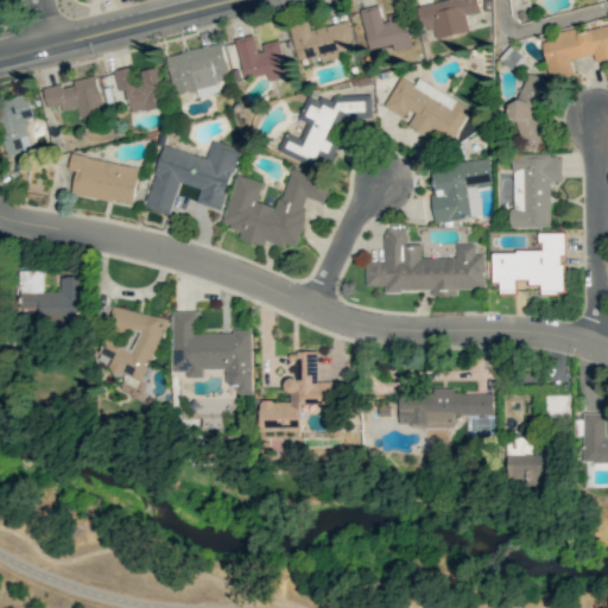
[(480,12),(477,0),(438,0),(417,5),(423,31),(436,27),(438,38),(469,31),(466,14),(480,12)]
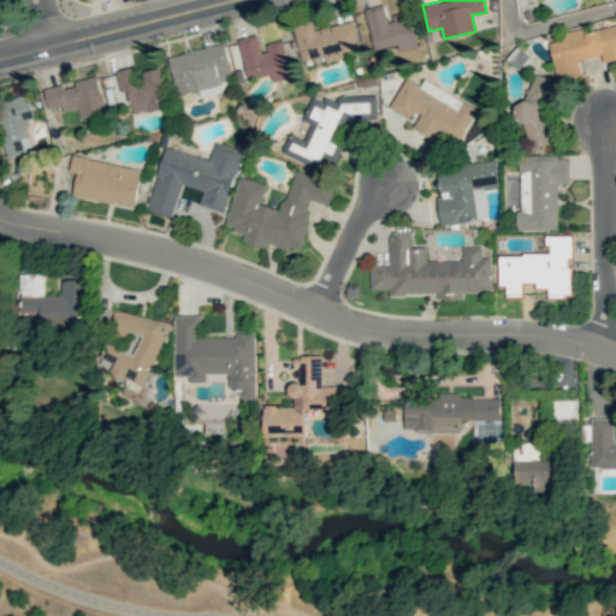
[(365,10),(374,49),(398,45),(400,51),(418,47),(408,11),(389,16),(385,4),(365,10)]
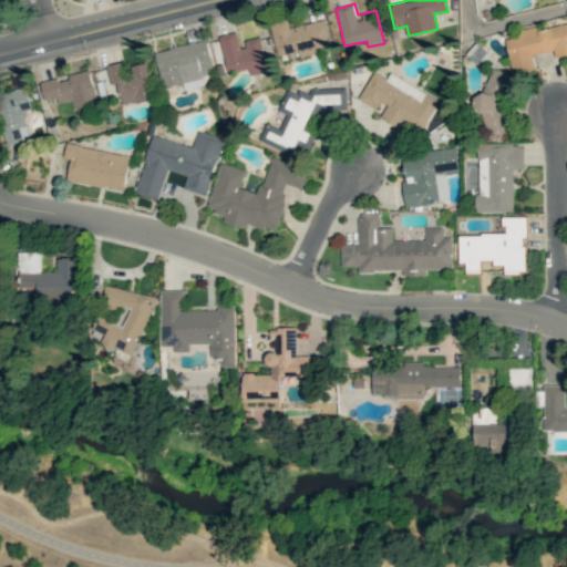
[(289,28),(287,19),(270,23),(278,57),(298,51),(299,58),(317,53),(316,48),(331,44),(326,20),(289,28)]
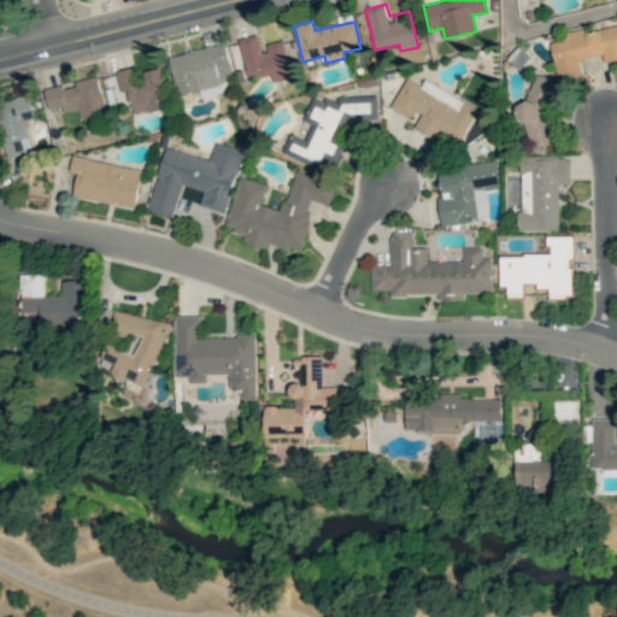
[(558,81),(583,76),(580,59),(603,54),(604,62),(616,59),(616,25),(589,30),(589,29),(550,36),(558,81)]
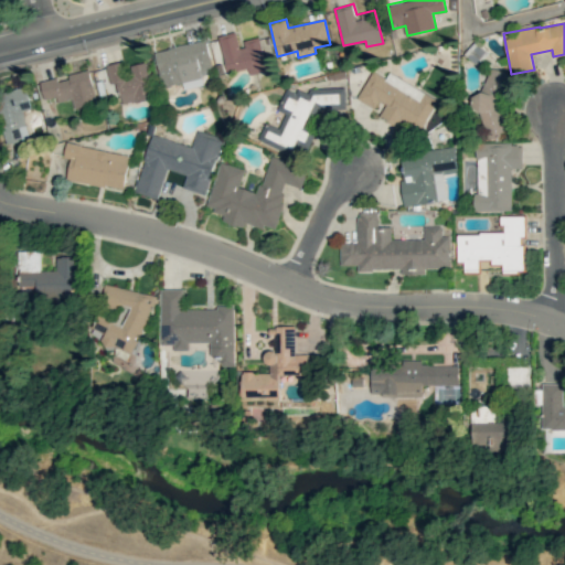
[(219,35),(227,73),(248,68),(249,75),(267,71),(259,38),(240,41),(237,31),(219,35)]
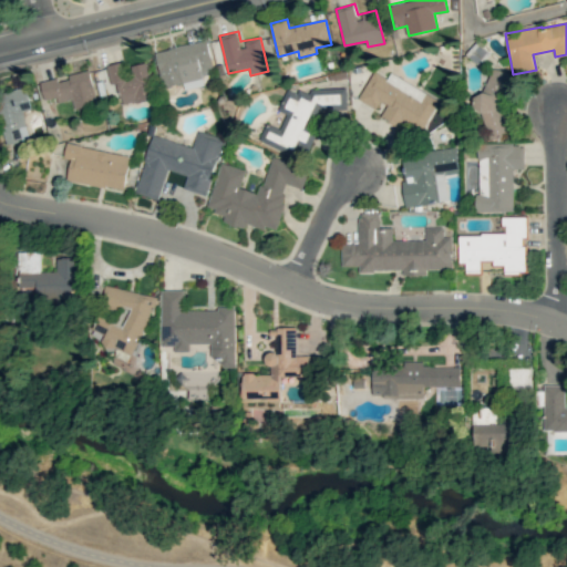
[(154,52),(163,88),(183,83),(185,90),(208,84),(206,74),(214,72),(207,40),(154,52)]
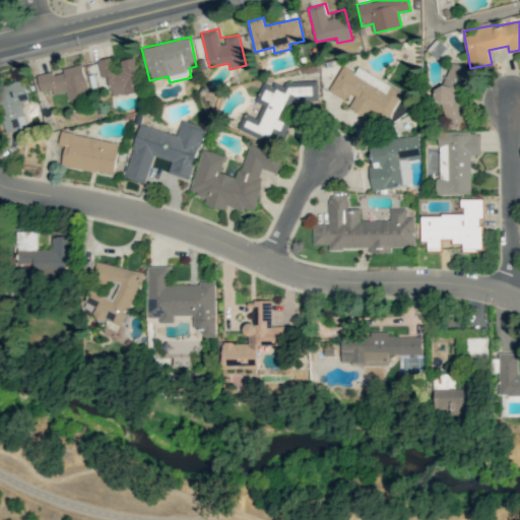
[(134,57),(120,60),(121,67),(114,68),(112,57),(98,60),(102,77),(108,76),(112,96),(141,90),(134,57)]
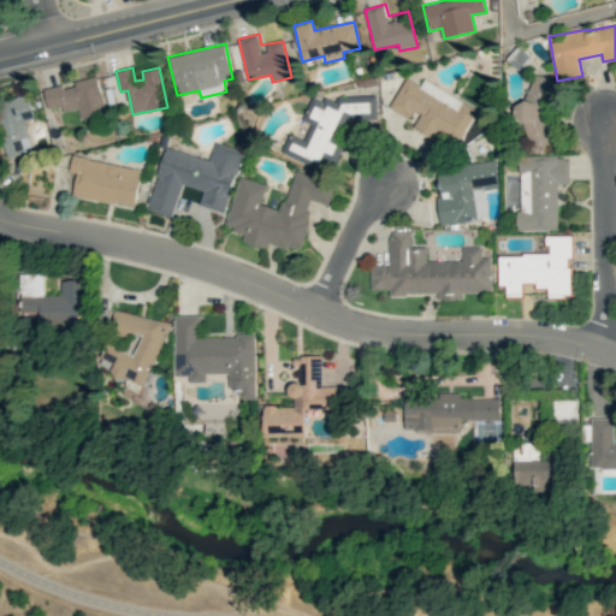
[(43,88),(48,108),(60,106),(61,111),(78,108),(81,118),(106,113),(98,77),(64,84),(43,88)]
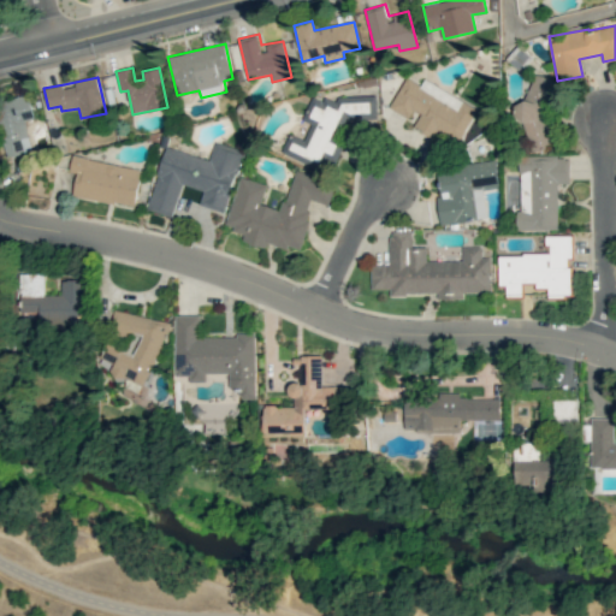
[(478,110),(425,80),(421,86),(407,77),(389,107),(413,122),(412,125),(455,149),(478,110)]
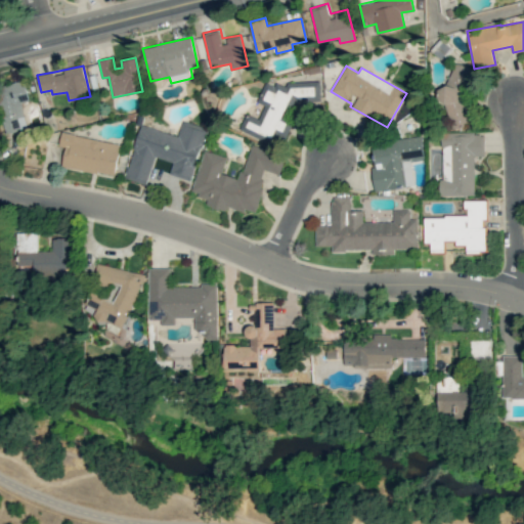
[(0,85),(0,101),(6,133),(27,129),(22,102),(29,100),(25,80),(0,85)]
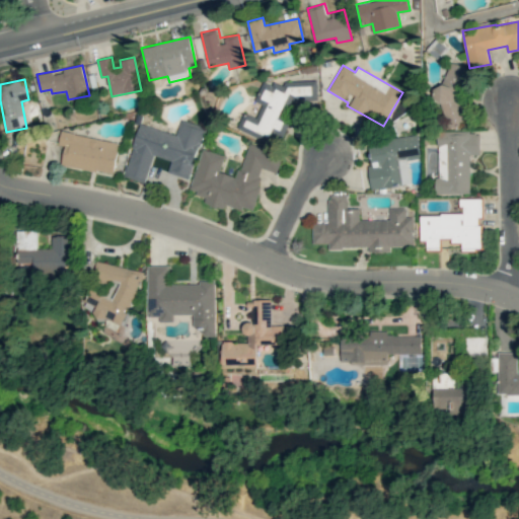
[(317,100),(317,80),(285,81),(283,85),(261,85),(254,101),(263,104),(256,118),(244,113),(237,130),(270,143),(273,135),(284,135),(289,124),(278,119),(287,97),(295,101),(317,100)]
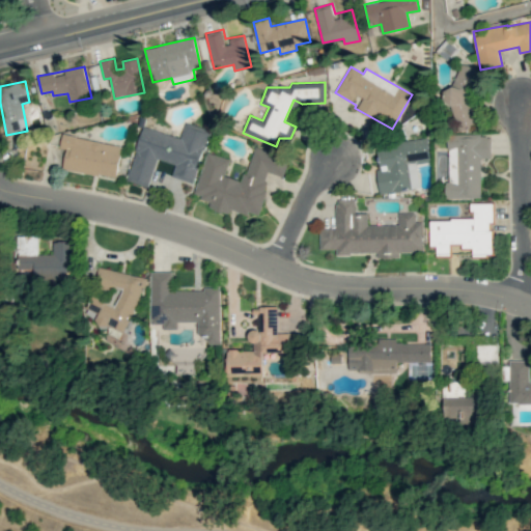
[(128,180),(149,187),(157,160),(175,164),(172,177),(195,184),(210,130),(185,122),(180,137),(142,127),(128,180)]
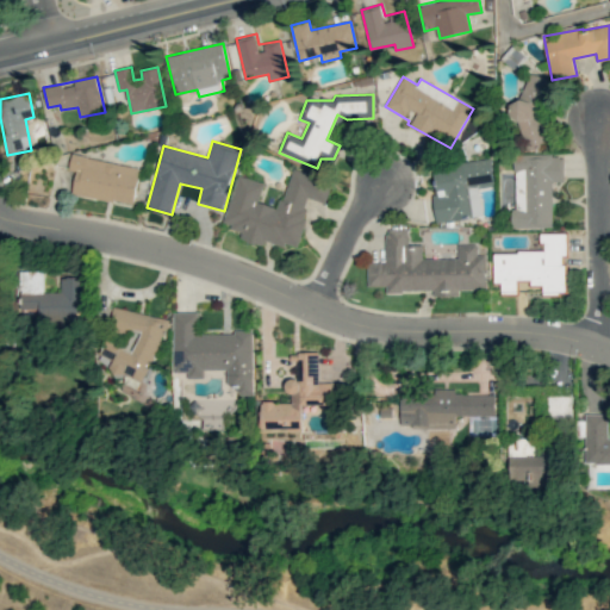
[(511,228),(553,228),(552,181),(564,181),(564,155),(515,155),(516,210),(511,210),(511,228)]
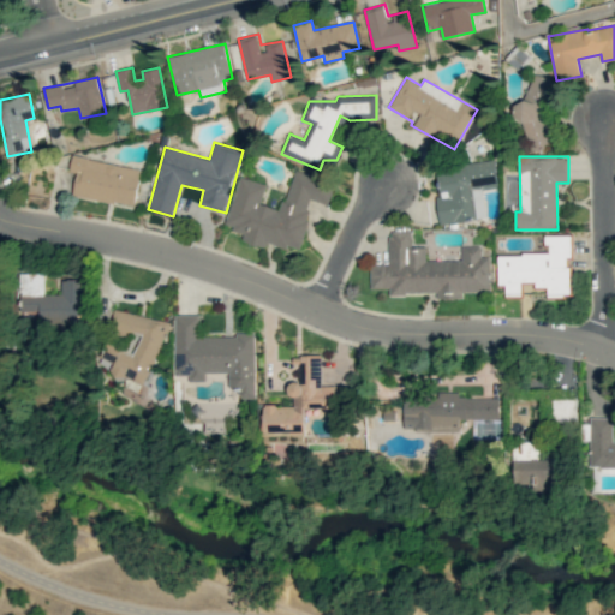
[(73,197),(136,204),(141,166),(72,157),(70,172),(76,172),(73,197)]
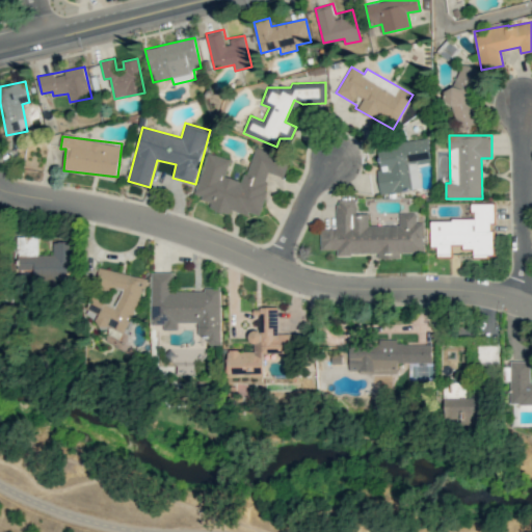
[(382,193),(421,188),(418,164),(431,162),(428,138),(376,145),(382,193)]
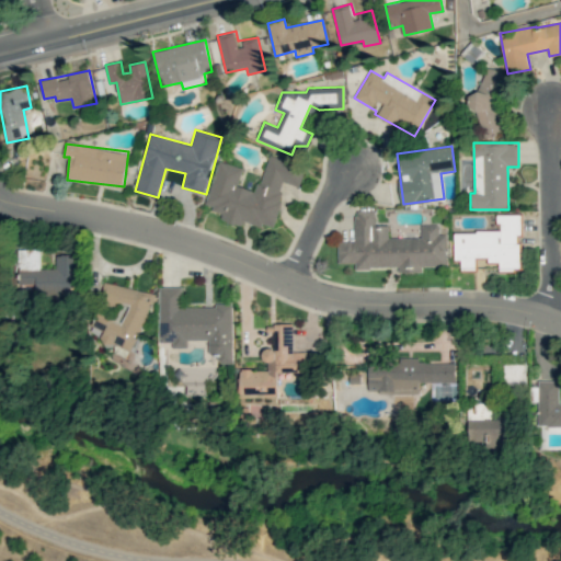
[(219,160),(205,206),(222,212),(220,219),(241,226),(243,220),(272,229),(286,183),(299,187),(306,167),(268,156),(258,191),(238,185),(243,168),(219,160)]
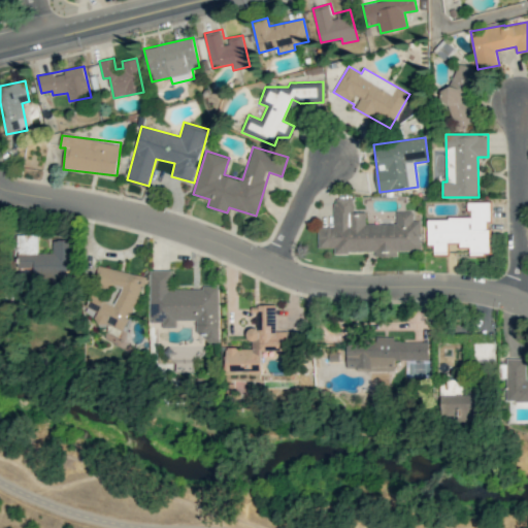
[(421,251),(420,221),(413,221),(413,210),(396,211),(396,224),(366,224),(366,211),(354,211),(353,198),(333,198),(334,227),(318,227),(318,248),(333,248),(333,253),(374,252),(375,257),(396,256),(396,251),(421,251)]
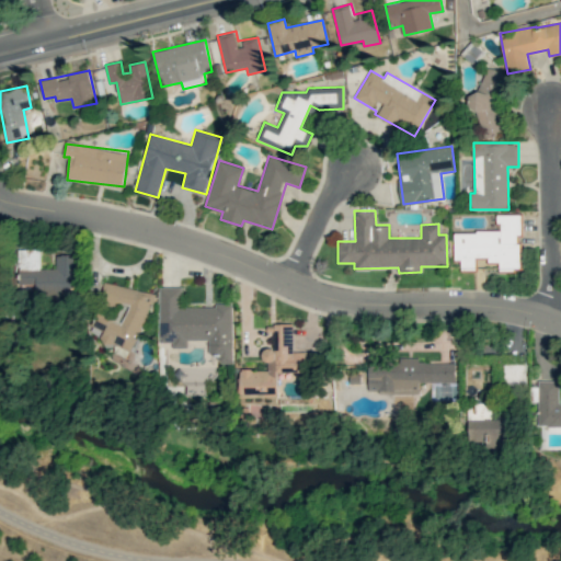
[(521,270),(521,215),(499,215),(499,231),(454,232),(455,260),(460,260),(461,267),(485,267),(485,264),(499,263),(499,270),(521,270)]
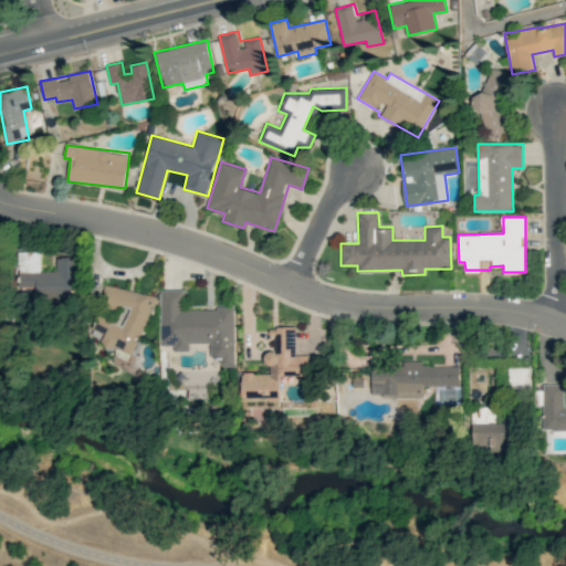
[(41,251),(20,251),(20,286),(38,286),(38,299),(77,297),(77,289),(79,289),(79,257),(56,258),(58,271),(41,271),(41,251)]
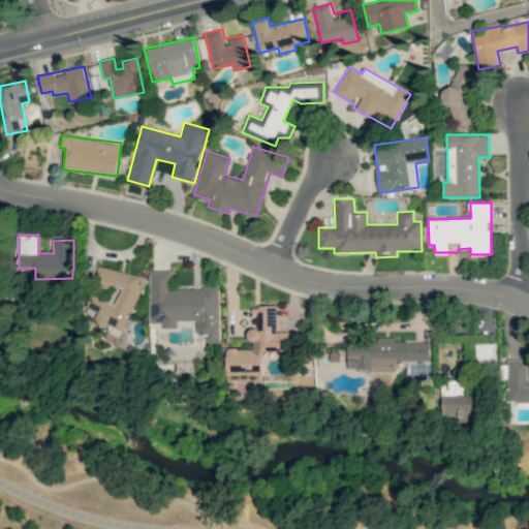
[(144,277),(98,266),(93,286),(95,287),(88,313),(97,316),(95,322),(129,332),(144,277)]
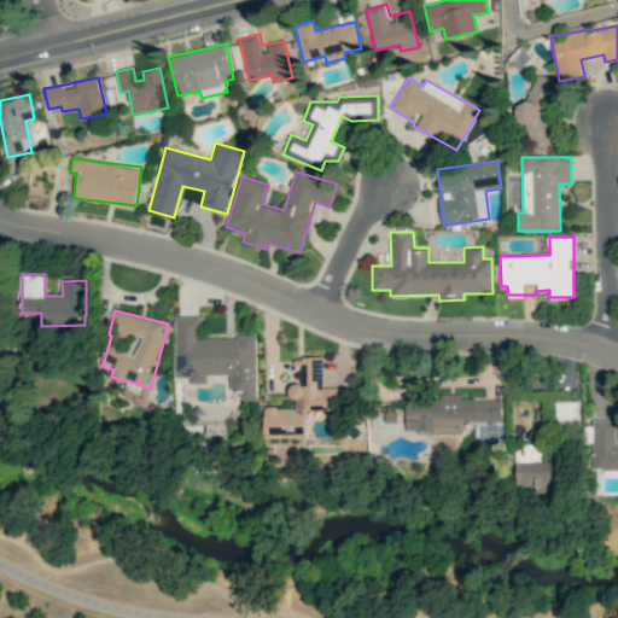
[(256,337),(200,337),(200,316),(175,316),(176,377),(191,377),(191,383),(207,383),(207,374),(229,374),(229,388),(240,388),(240,400),(257,400),(256,337)]
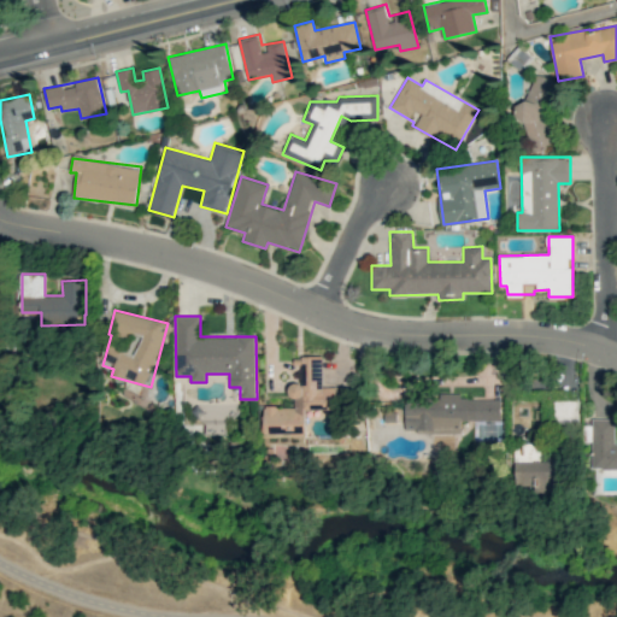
[(264,406),(264,433),(306,434),(306,411),(338,411),(338,387),(322,387),(323,357),(301,356),(301,383),(292,383),(292,407),(264,406)]
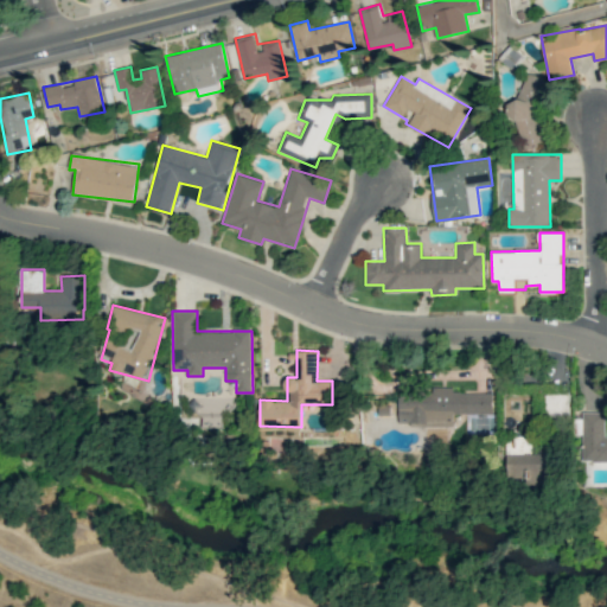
[(400,425),(454,426),(454,413),(492,414),(493,391),(400,390),(400,425)]
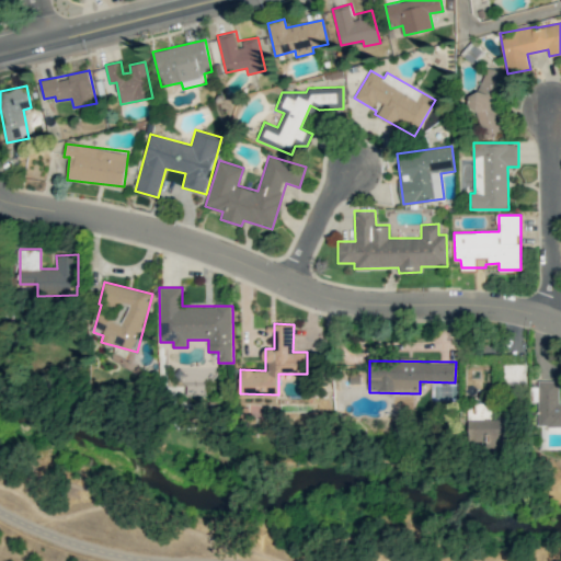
[(539,426),(560,425),(560,402),(559,402),(559,382),(531,382),(531,401),(538,401),(539,426)]
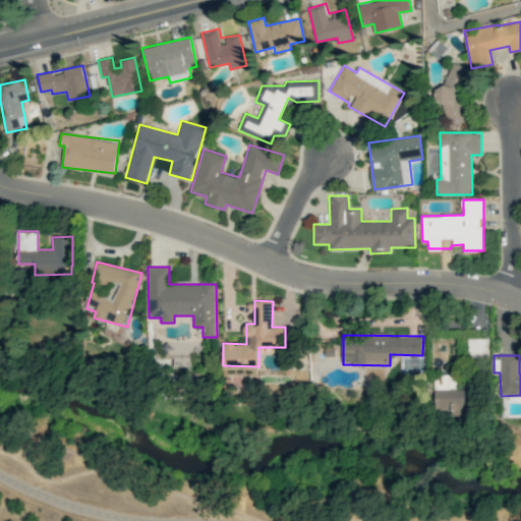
[(436,390),(437,415),(475,414),(474,389),(436,390)]
